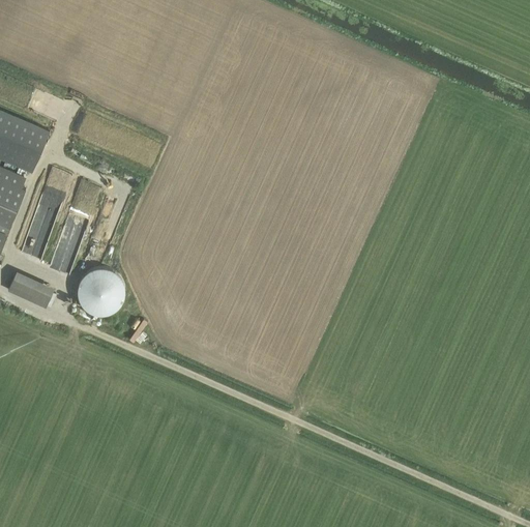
[(49,133),(0,111),(0,158),(32,173),(49,133)]
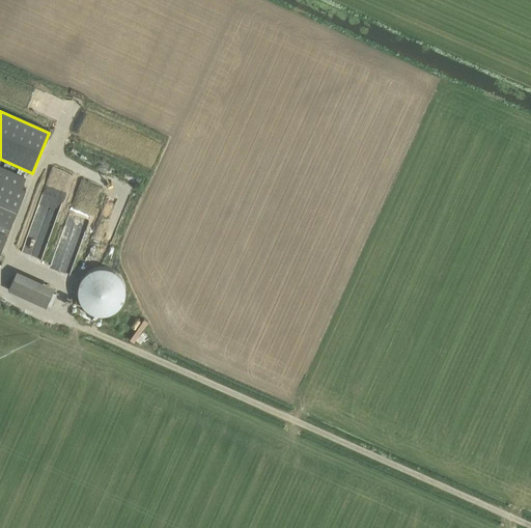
[(0,254),(7,239),(5,239),(9,229),(26,191),(22,189),(26,179),(0,167),(0,254)]
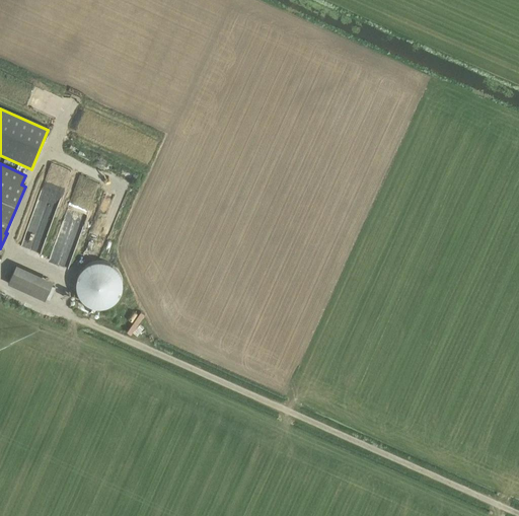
[(77,282),(77,286),(77,290),(78,294),(80,297),(82,301),(83,302),(85,303),(88,306),(91,307),(95,308),(99,309),(101,309),(105,308),(109,307),(113,305),(116,302),(119,299),(121,296),(122,292),(122,290),(123,286),(122,282),(121,279),(120,275),(117,272),(116,270),(113,268),(109,266),(107,265),(103,264),(99,264),(95,264),(91,265),(88,267),(86,268),(83,270),(82,272),(80,275),(78,279),(77,282)]
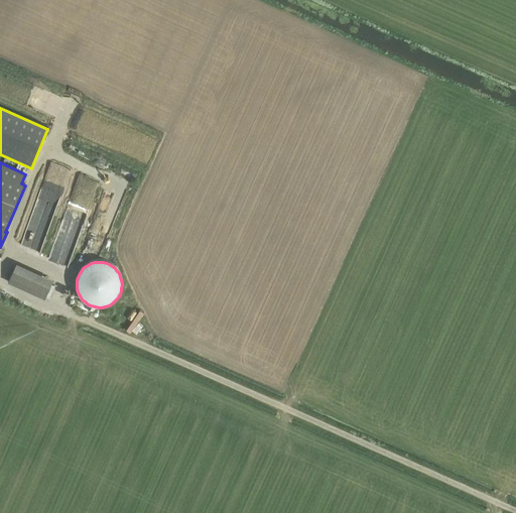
[(8,284),(44,300),(53,281),(16,264),(8,284)]
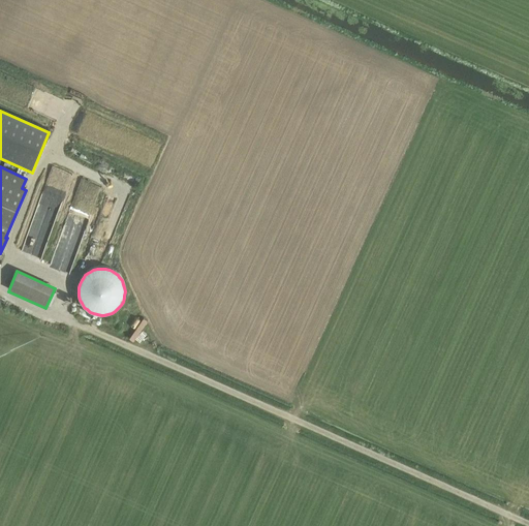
[(135,345),(147,323),(142,320),(130,342),(135,345)]
